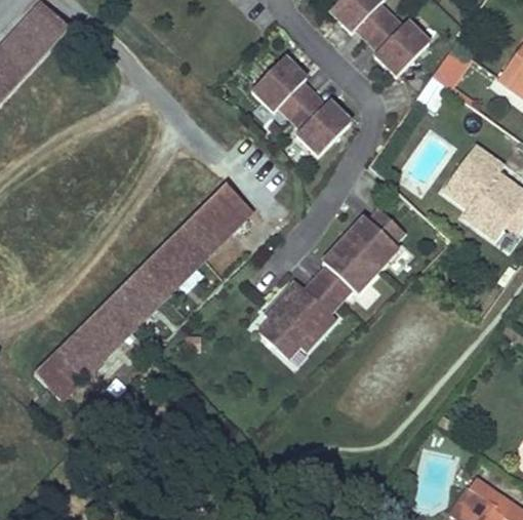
[(0,103),(73,25),(49,0),(43,0),(0,45),(0,103)]
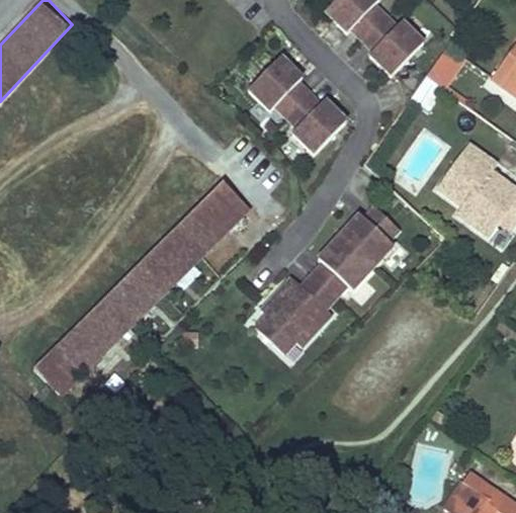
[(388,15),(376,4),(380,0),(337,0),(328,10),(349,31),(353,27),(364,38),(388,15)]
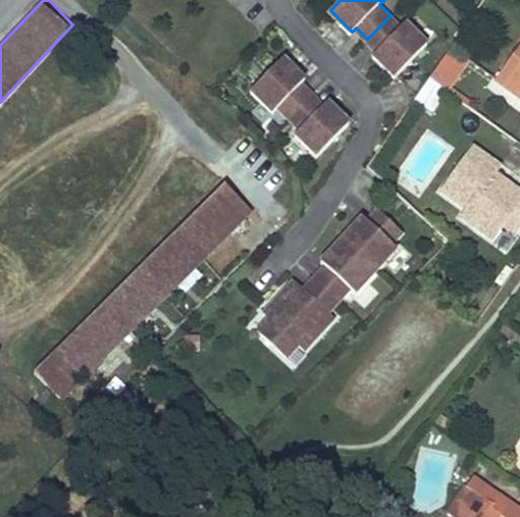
[(396,75),(428,43),(407,21),(402,27),(391,15),(367,39),(378,50),(374,54),(396,75)]
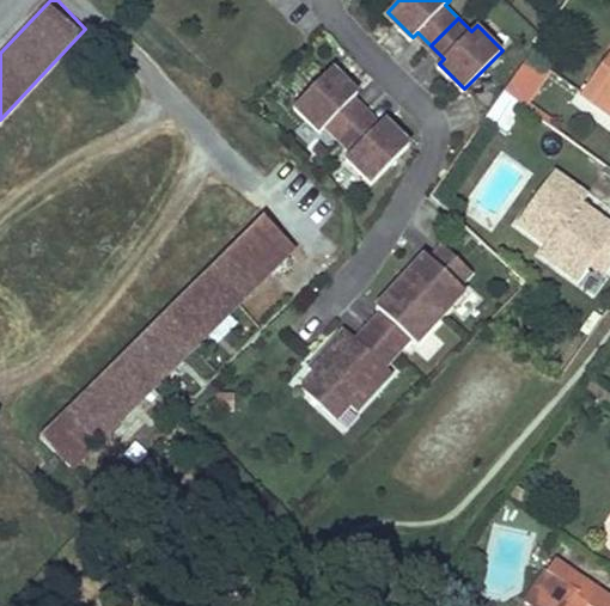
[(532,50),(506,87),(528,99),(553,63),(532,50)]
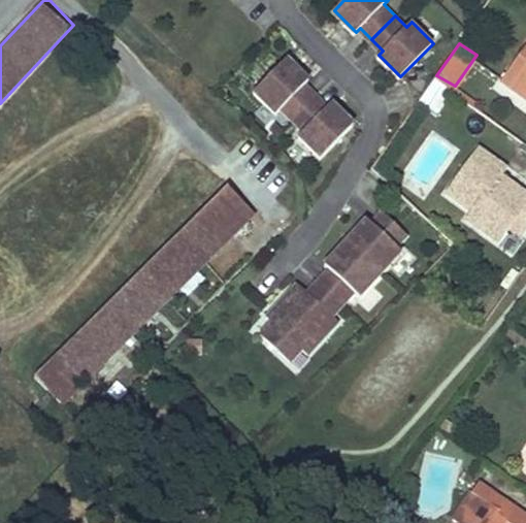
[(525,43),(502,77),(525,93),(525,43)]
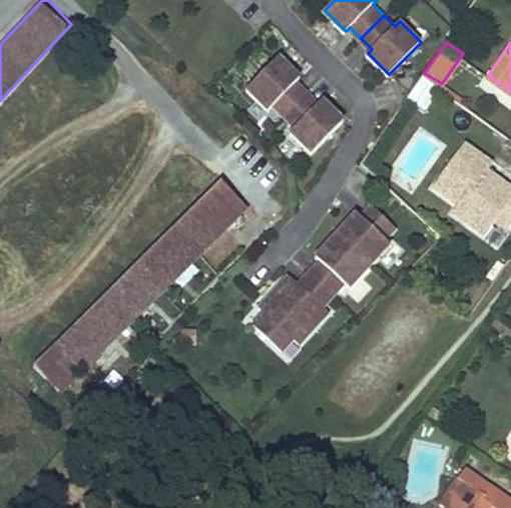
[(308,91),(297,80),(302,76),(280,55),(247,87),(270,108),(275,103),(286,114),(308,91)]
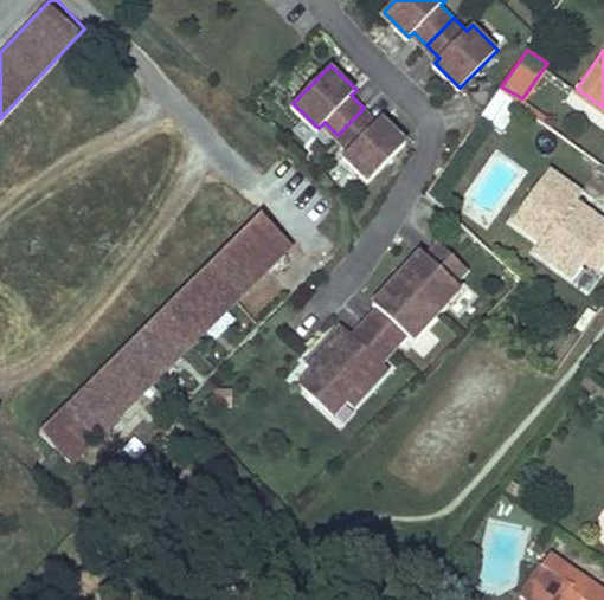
[(370,179),(407,141),(383,116),(377,121),(364,108),(338,135),(349,148),(344,154),(370,179)]
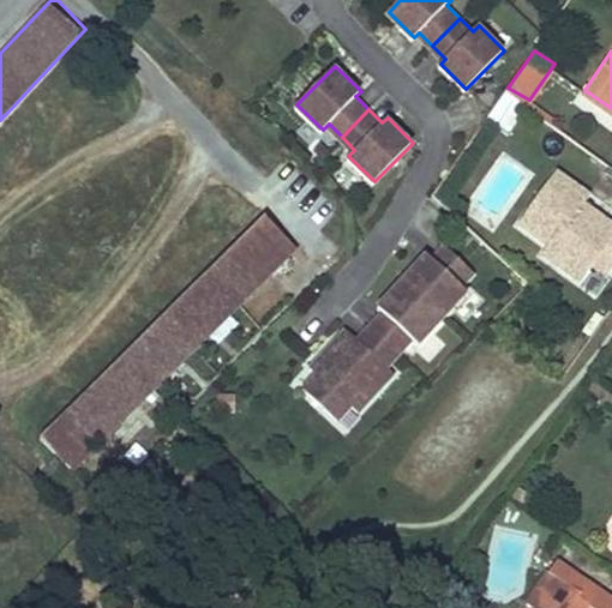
[(591,194),(556,169),(521,218),(551,241),(544,251),(583,277),(593,262),(610,271),(611,269),(611,221),(585,202),(591,194)]
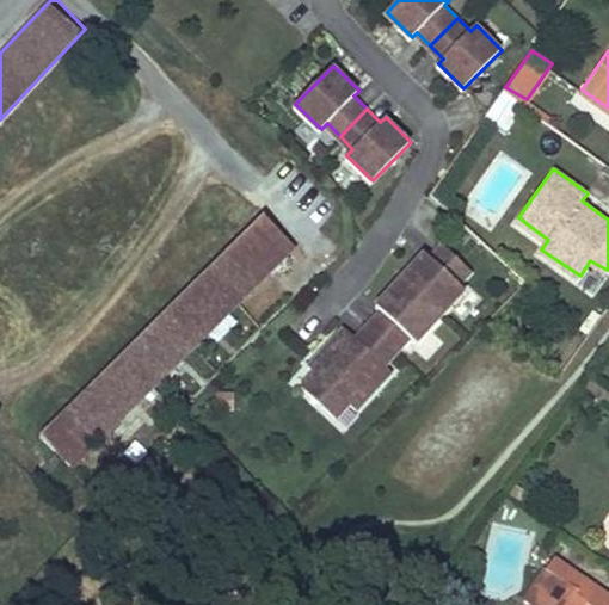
[(256,283),(295,245),(263,213),(216,259),(154,320),(92,382),(53,419),(66,432),(53,443),(72,464),(99,436),(159,380),(256,283)]
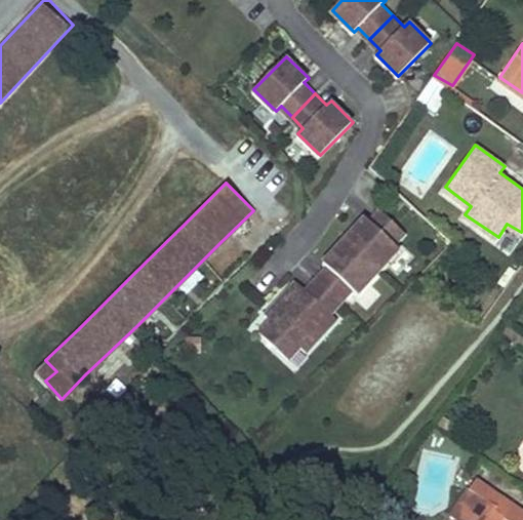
[(395,244),(406,233),(381,209),(370,222),(366,216),(345,240),(378,272),(400,249),(395,244)]
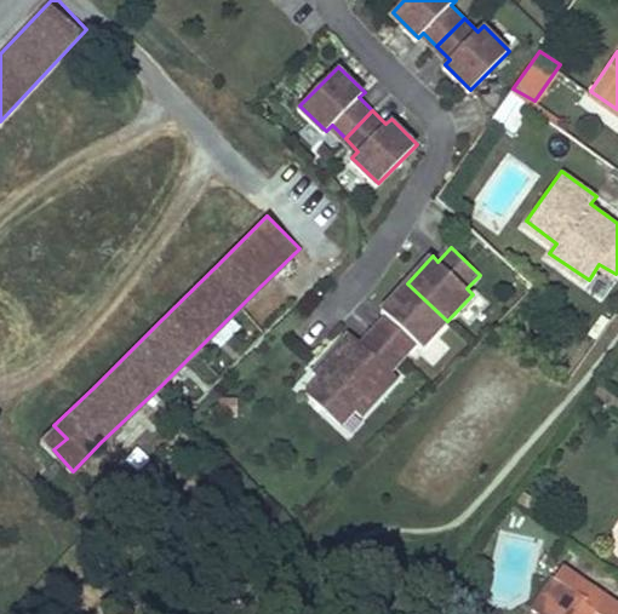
[(447,321),(407,283),(382,309),(388,314),(375,328),(402,355),(416,340),(423,348),(447,321)]
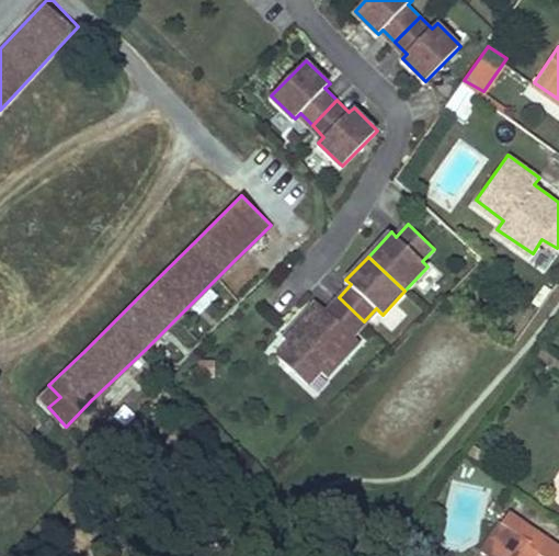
[(352,333),(364,321),(339,297),(327,309),(316,298),(292,325),(298,330),(288,340),(276,353),(307,383),(320,370),(326,375),(358,340),(352,333)]
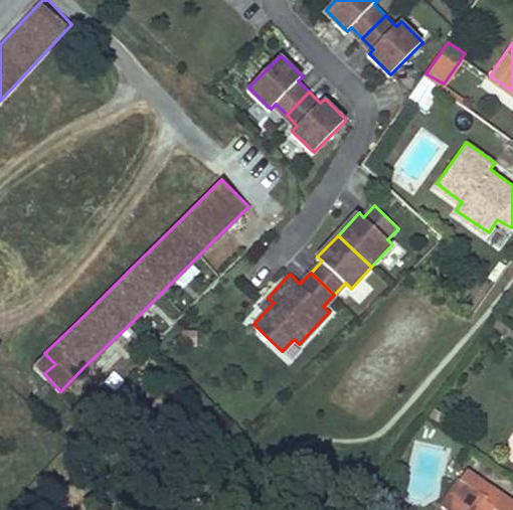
[(265,312),(274,303),(268,298),(260,307),(265,312)]
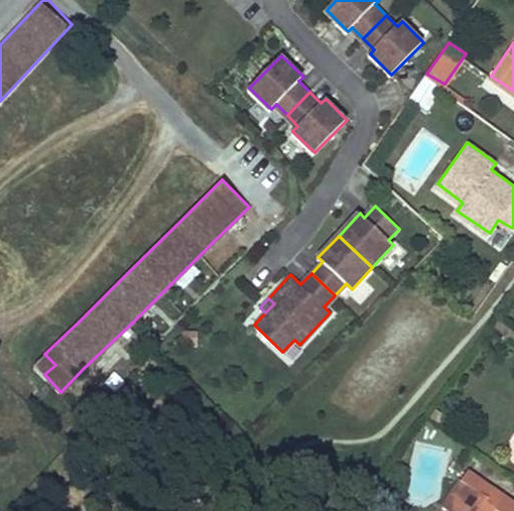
[(55,365),(44,354),(34,364),(44,374),(55,365)]
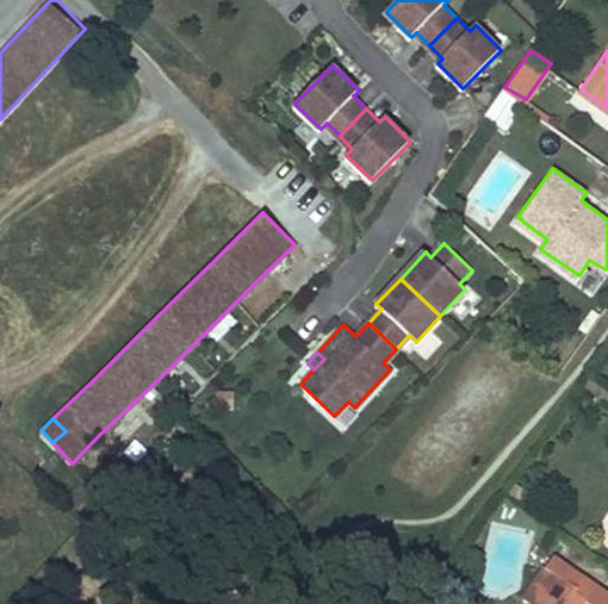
[(575,584),(582,574),(554,554),(547,565),(575,584)]
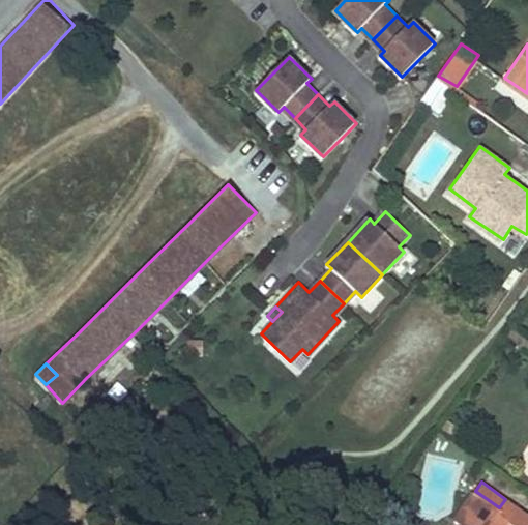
[(475,491),(456,520),(463,524),(527,524),(527,514),(505,499),(499,507),(475,491)]
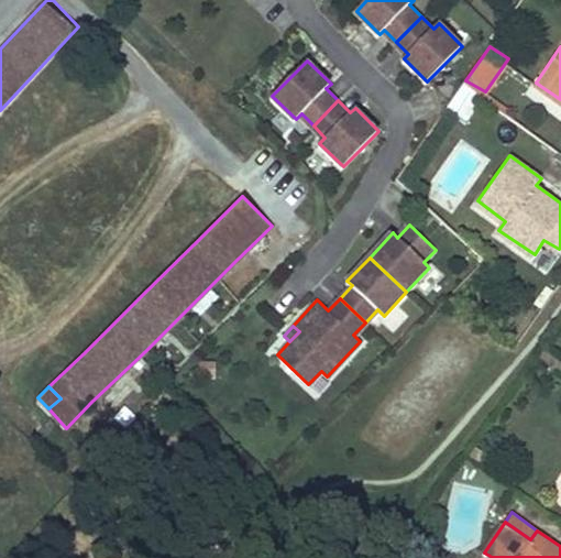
All buildings are outlined.
